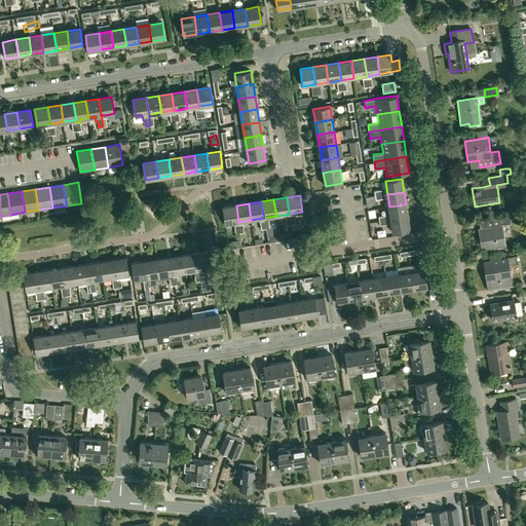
[(389,207),(391,220),(408,217),(406,204),(389,207)]
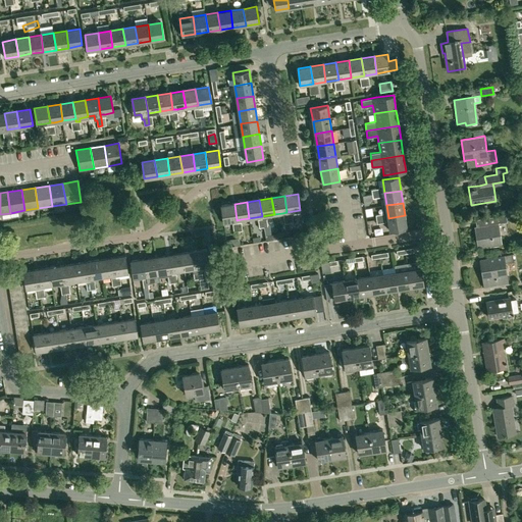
[(237,220),(235,204),(221,206),(223,222),(232,221),(237,220)]
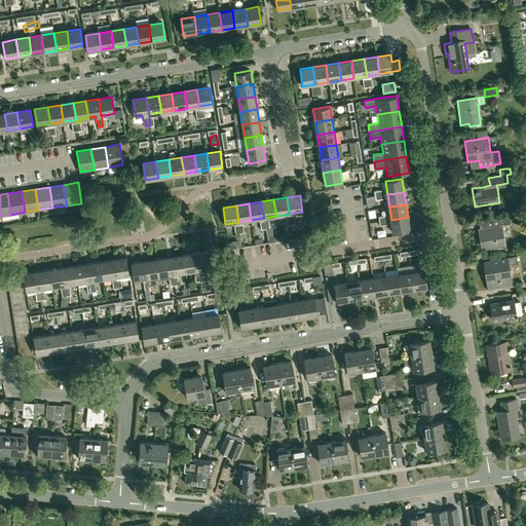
[(478,229),(481,251),(505,247),(502,225),(511,224),(510,216),(486,220),(487,227),(478,229)]
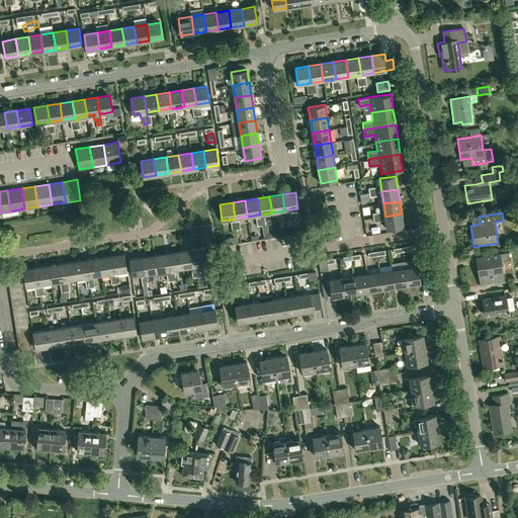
[(385,217),(387,230),(404,227),(402,213),(385,217)]
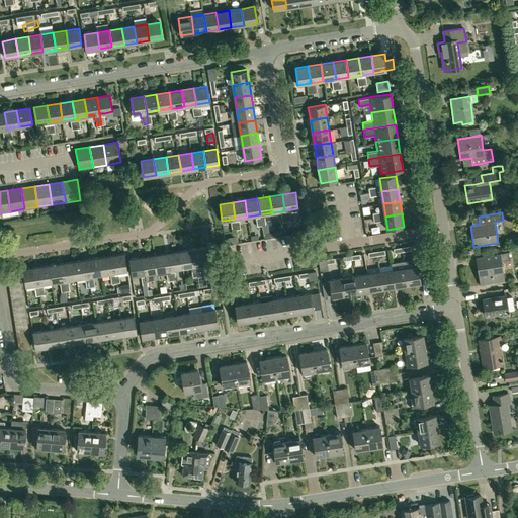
[(205,248),(192,250),(195,266),(208,264),(205,248)]
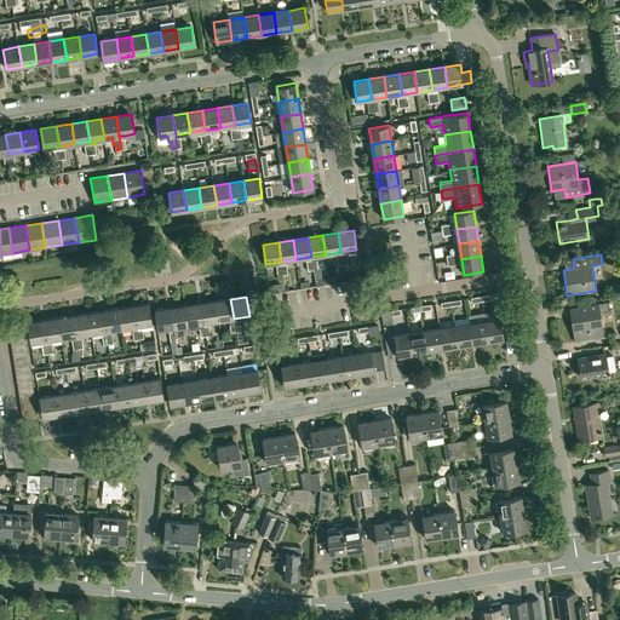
[(230,299),(216,302),(218,321),(229,319),(229,325),(235,323),(234,321),(234,319),(230,299)]
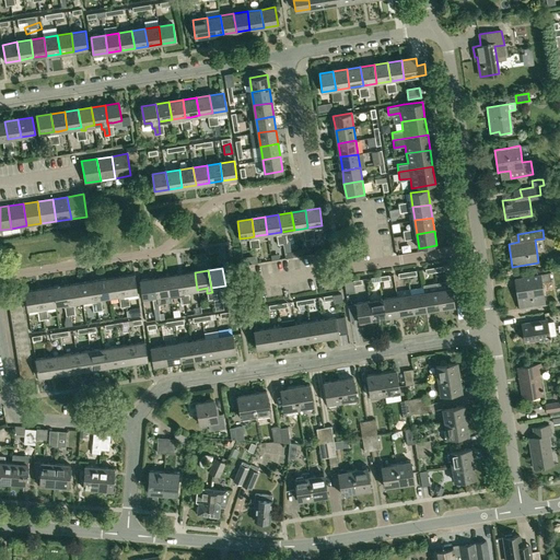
[(195,272),(181,275),(184,292),(197,290),(195,272)]
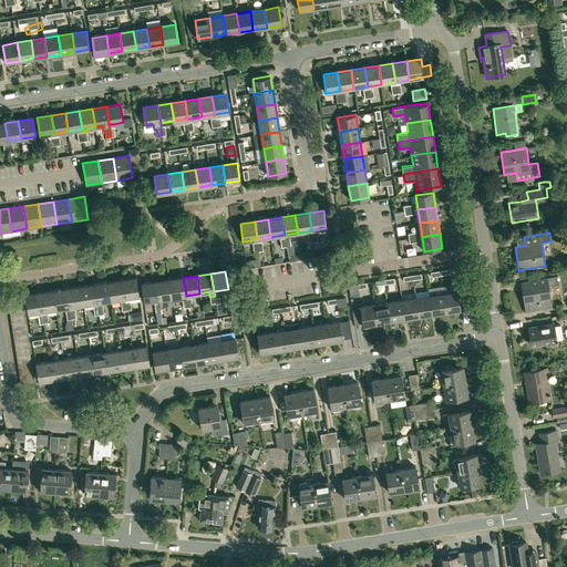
[(556,276),(533,280),(521,281),(526,313),(552,309),(548,286),(557,285),(556,276)]
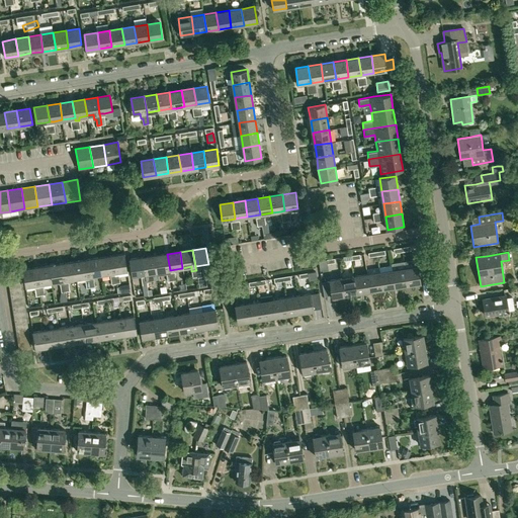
[(124,254),(111,256),(113,272),(126,270),(124,254)]
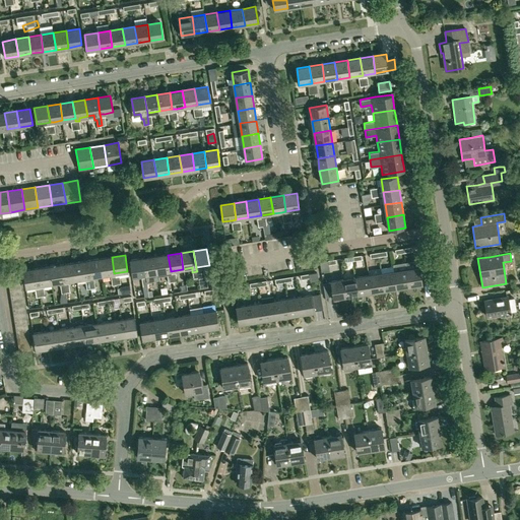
[(168,255),(155,257),(158,272),(171,271),(168,255)]
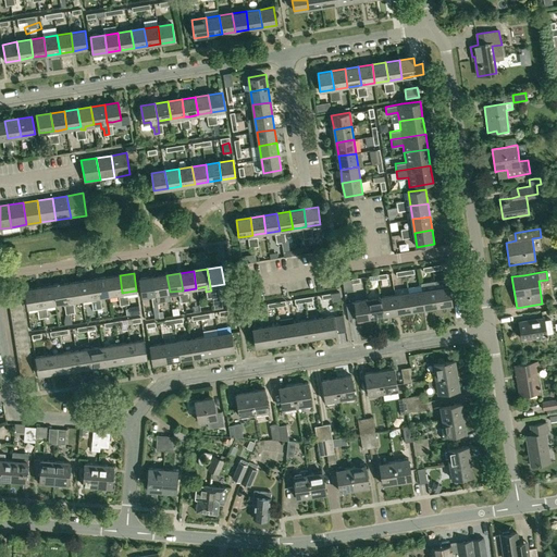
[(120,275),(106,277),(109,295),(122,293),(120,275)]
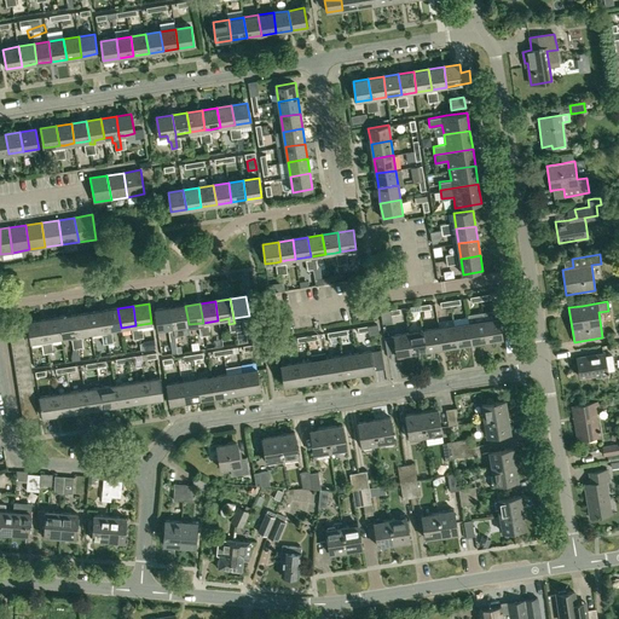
[(185,306),(171,307),(173,327),(189,324),(185,306)]
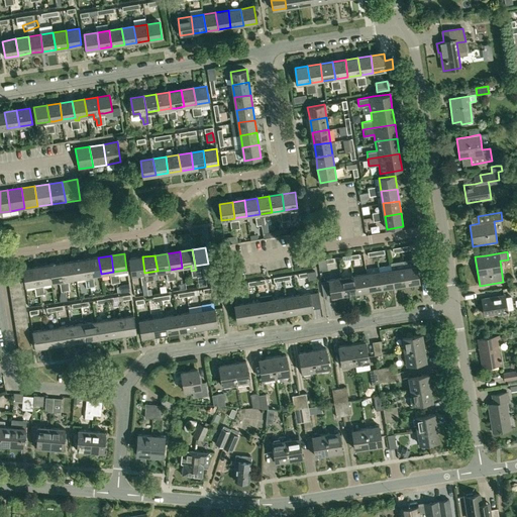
[(142,256),(129,259),(131,275),(144,273),(142,256)]
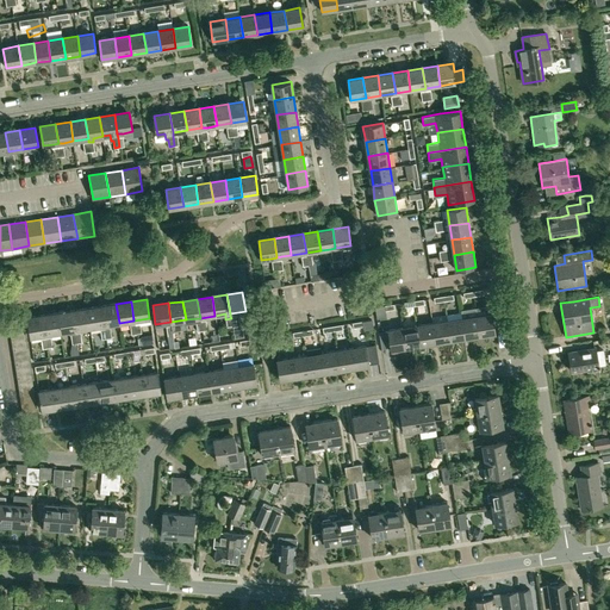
[(116,304),(101,306),(104,325),(119,323),(116,304)]
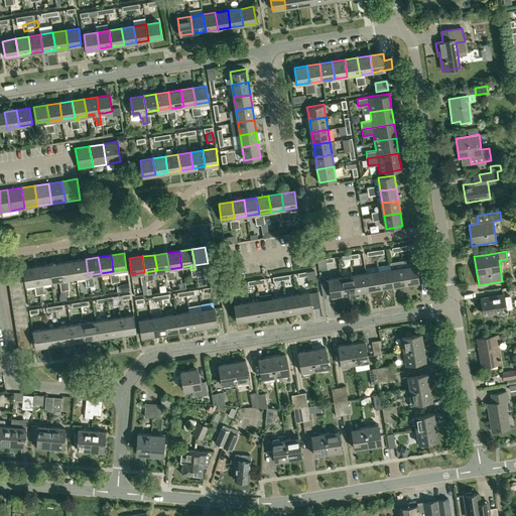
[(86,259),(74,261),(76,277),(88,275),(86,259)]
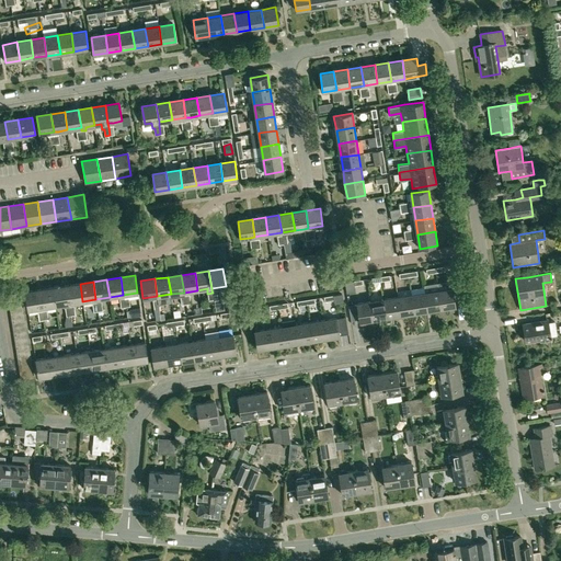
[(80,284),(66,286),(69,304),(82,301),(80,284)]
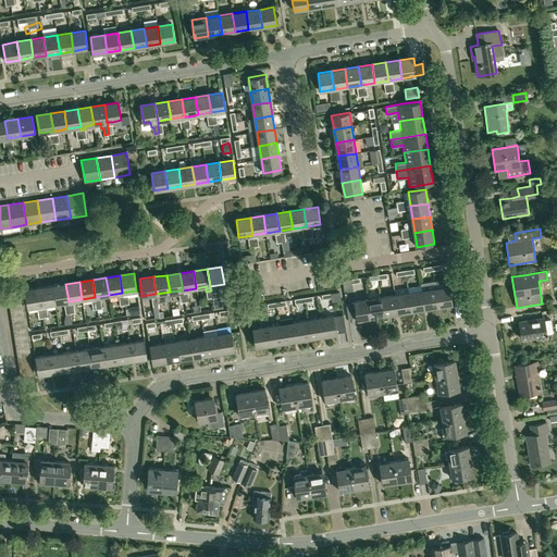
[(65,284),(52,286),(54,304),(62,302),(63,305),(64,305),(69,305),(69,301),(65,284)]
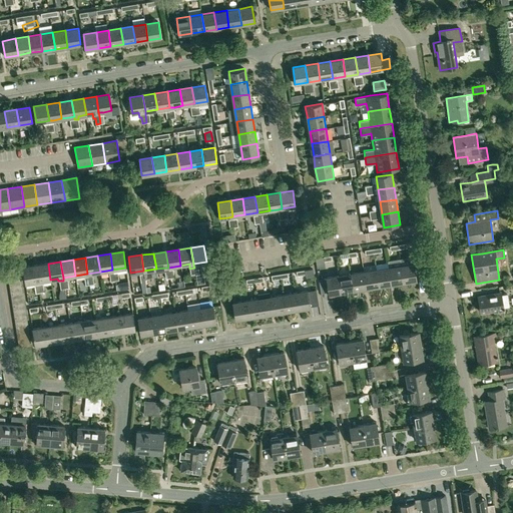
[(48,264),(36,266),(38,282),(50,280),(48,264)]
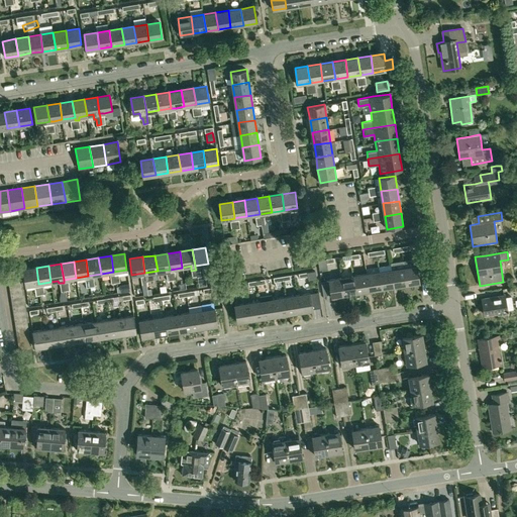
[(416,266),(404,268),(406,284),(419,282),(416,266)]
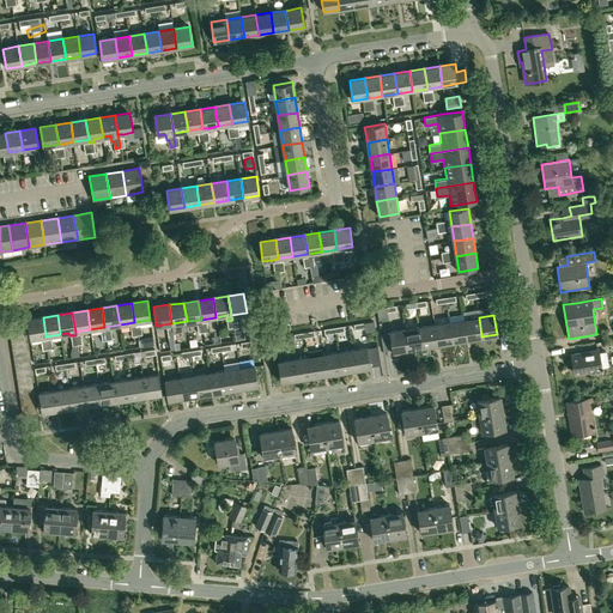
[(283,316),(273,317),(275,328),(284,327),(283,316)]
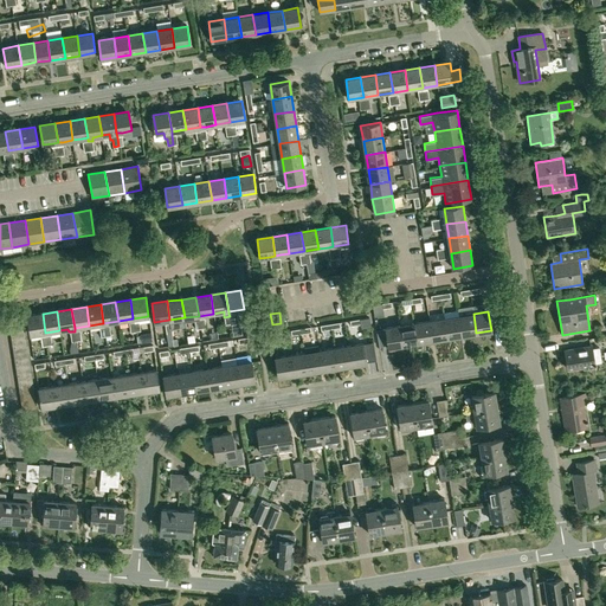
[(43,314),(27,316),(30,335),(45,333),(43,314)]
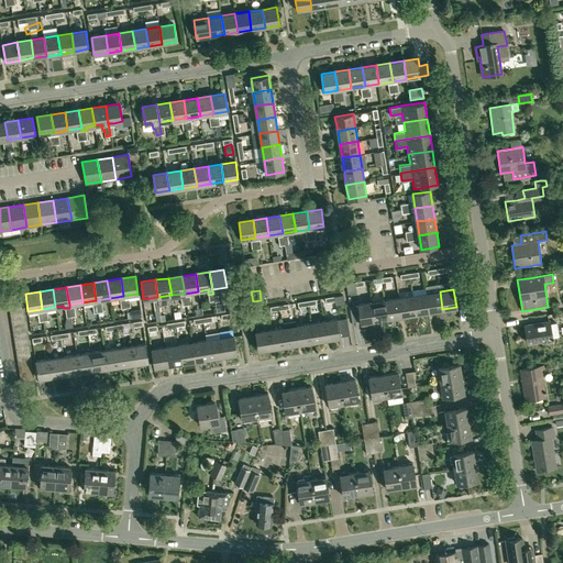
[(440,291),(426,294),(429,311),(442,309),(440,291)]
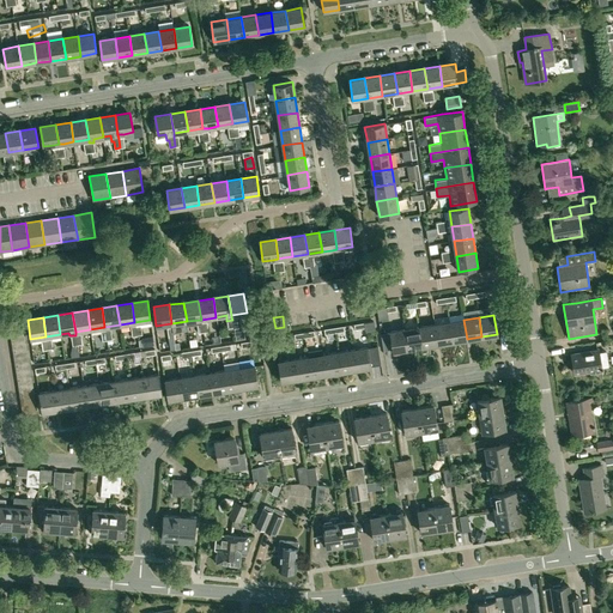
[(8,322),(10,331),(24,329),(23,320),(8,322)]
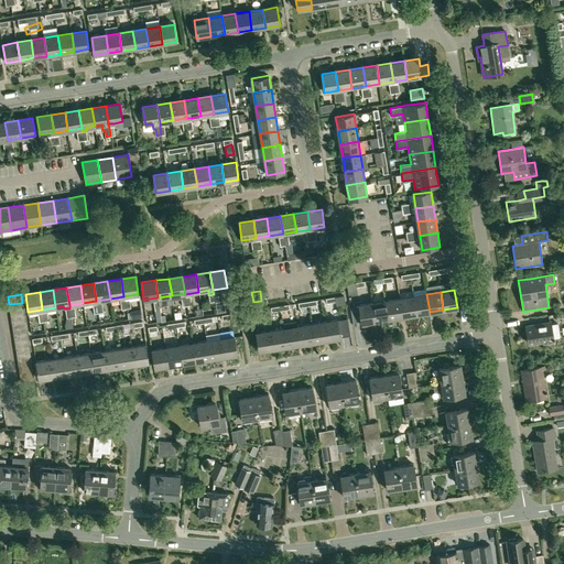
[(426,294),(413,296),(416,315),(430,312),(426,294)]
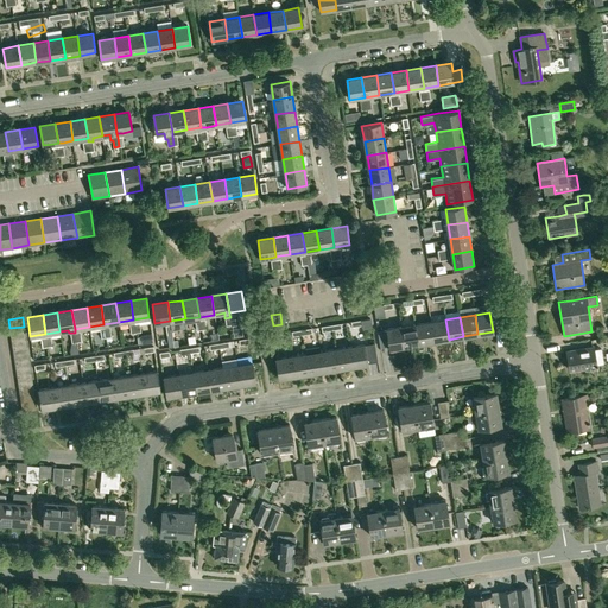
[(434,342),(449,340),(445,320),(431,322),(434,342)]
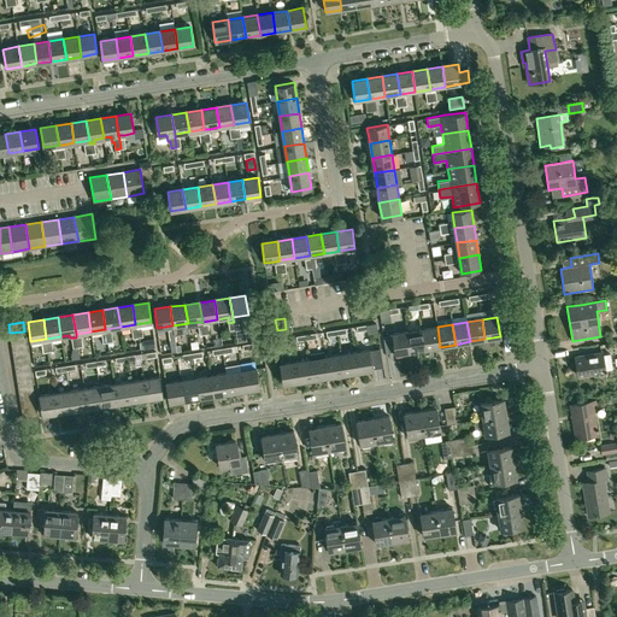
[(438,327),(422,329),(425,350),(440,347),(438,327)]
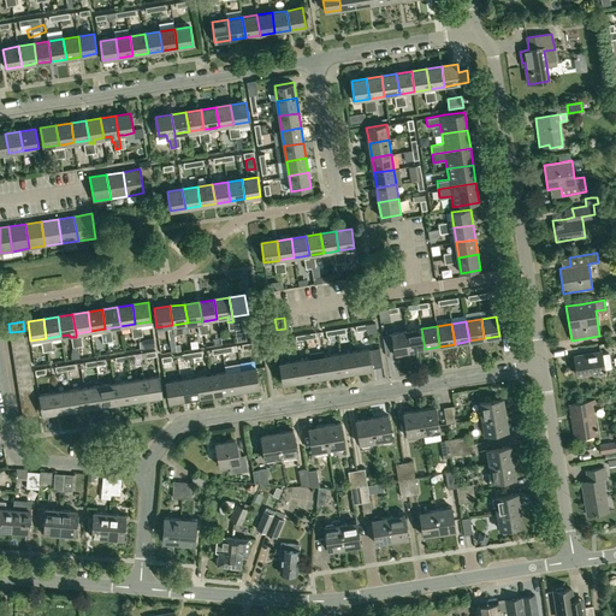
[(240,329),(235,329),(236,332),(237,342),(247,339),(244,327),(240,329)]
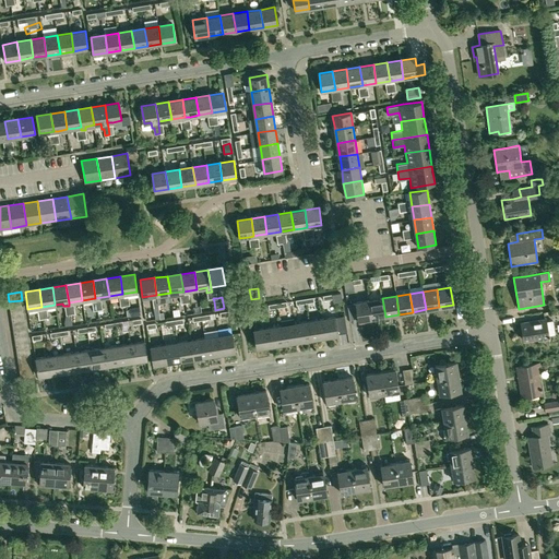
[(382,298),(369,300),(371,319),(385,317),(382,298)]
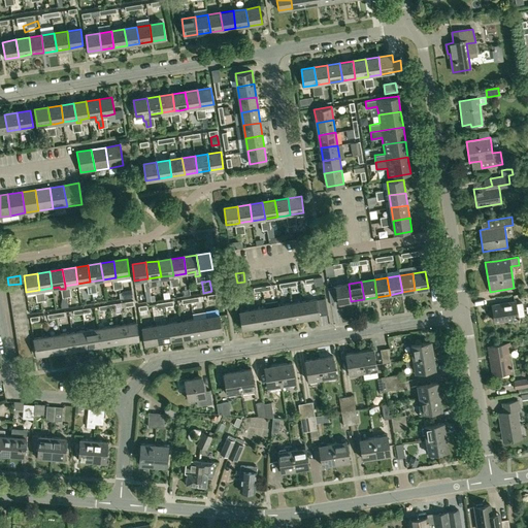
[(349,284),(335,286),(338,303),(351,301),(349,284)]
